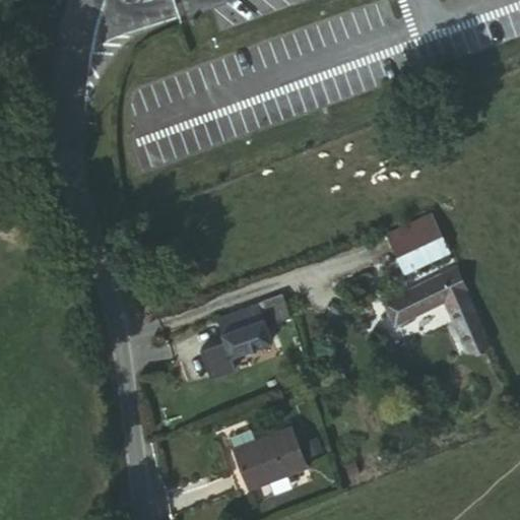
[(394,256),(439,237),(429,216),(385,237),(394,256)]
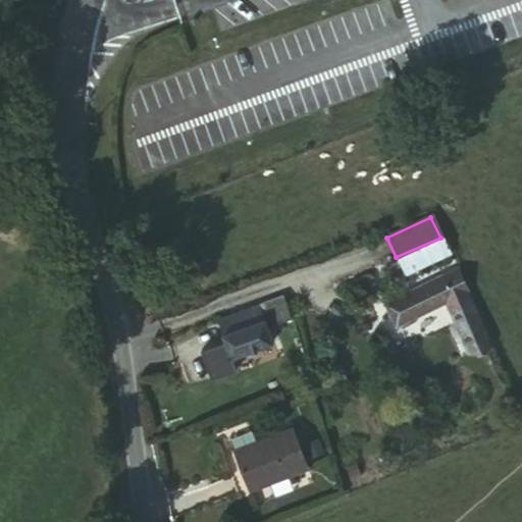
[(449,255),(440,238),(396,257),(404,275),(449,255)]
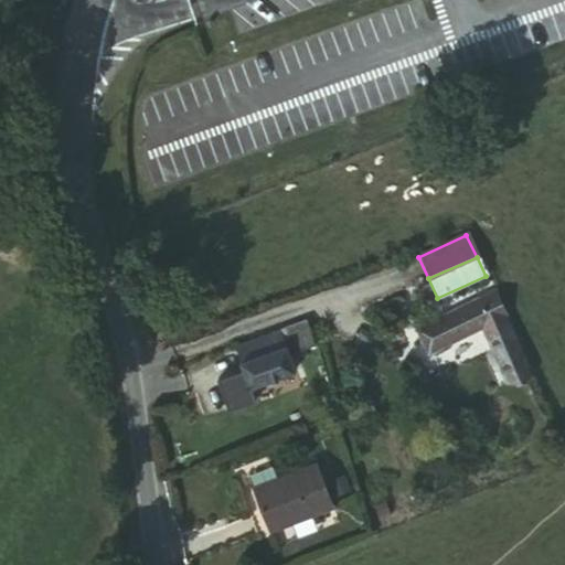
[(483,324),(504,315),(508,313),(497,289),(423,326),(435,349),(483,324)]
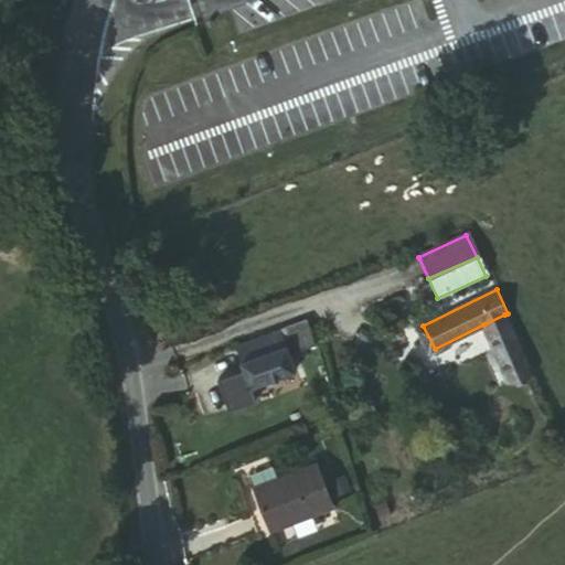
[(532,370),(504,315),(483,324),(511,380),(532,370)]
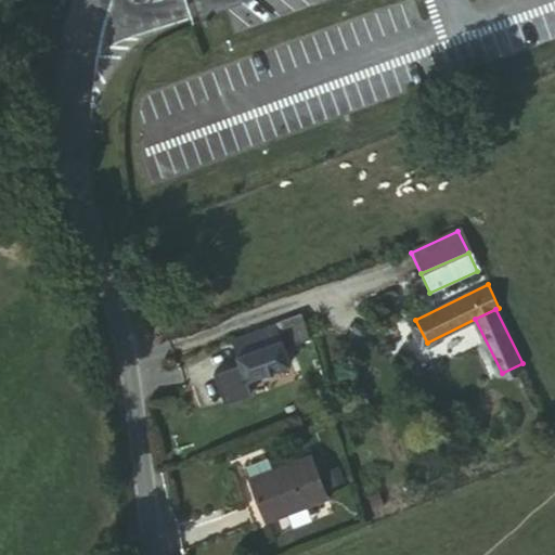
[(285,341),(308,335),(300,310),(275,319),(285,341)]
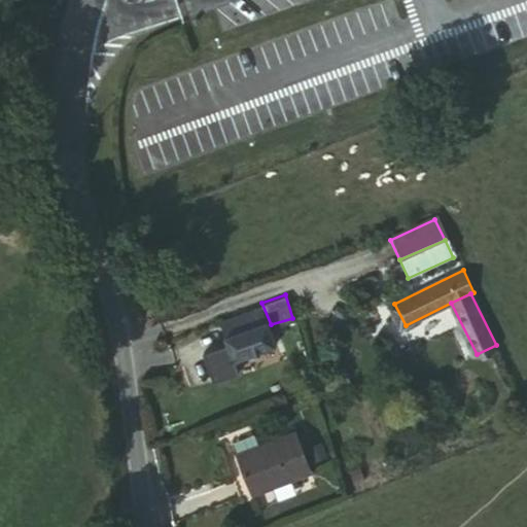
[(261,303),(222,317),(236,355),(276,339),(271,324),(261,303)]
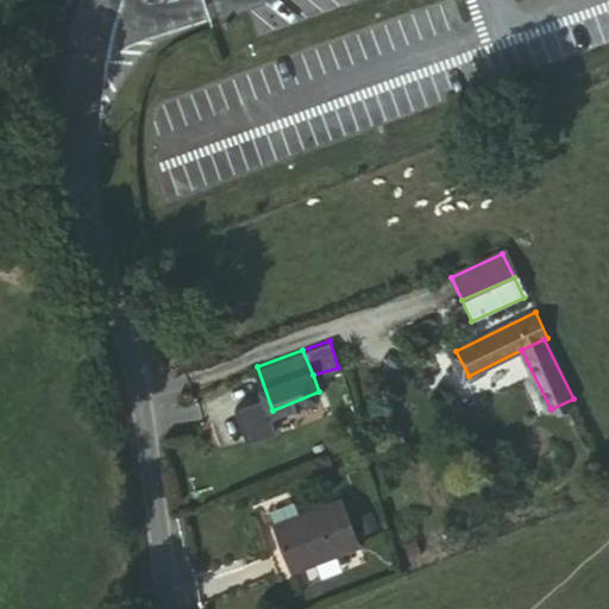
[(287,565),(352,541),(334,496),(269,522),(287,565)]
